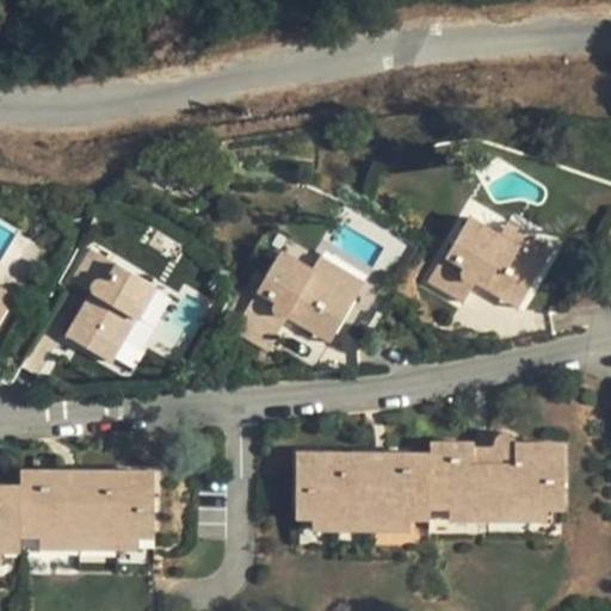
[(468,215),(429,281),(464,302),(476,283),(499,296),(505,285),(524,296),(544,261),(499,234),(468,215)]
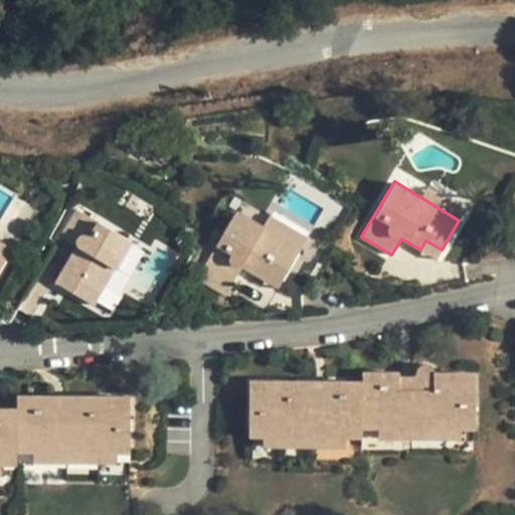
[(420,197),(459,220),(467,208),(427,185),(420,197)]
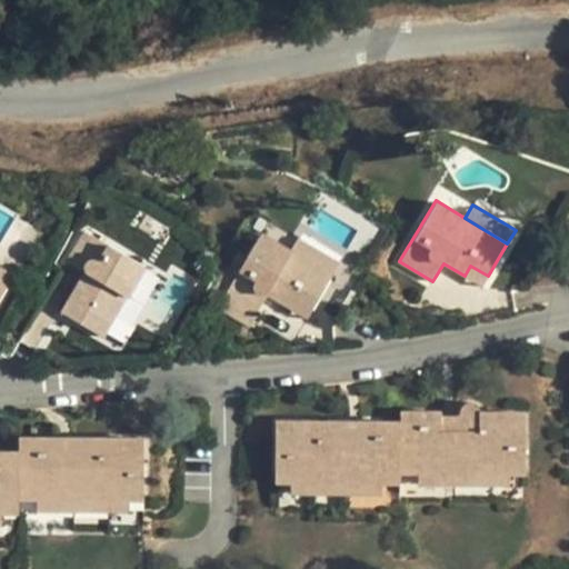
[(86,230),(67,260),(85,271),(70,293),(79,298),(67,316),(103,335),(128,296),(146,265),(86,230)]
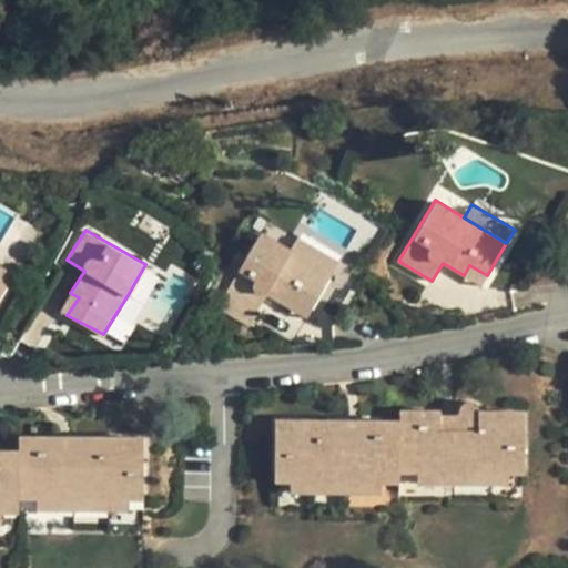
[(261,233),(225,292),(255,311),(267,296),(288,308),(295,298),(311,308),(332,274),(291,250),(261,233)]
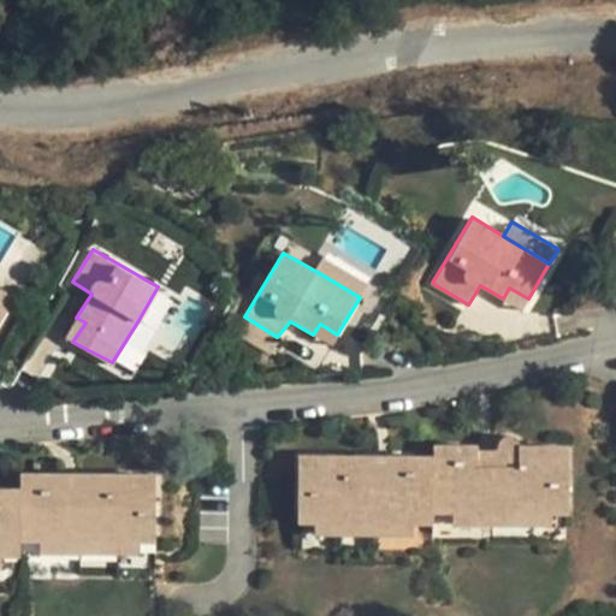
[(315,271),(360,297),(367,284),(324,258),(315,271)]
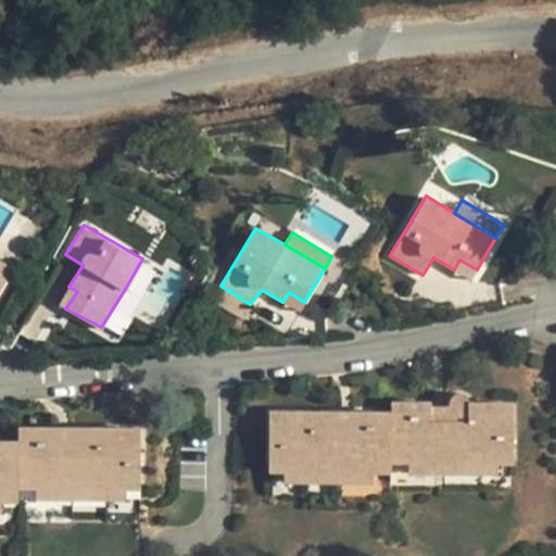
[(470,279),(477,269),(459,260),(454,269),(470,279)]
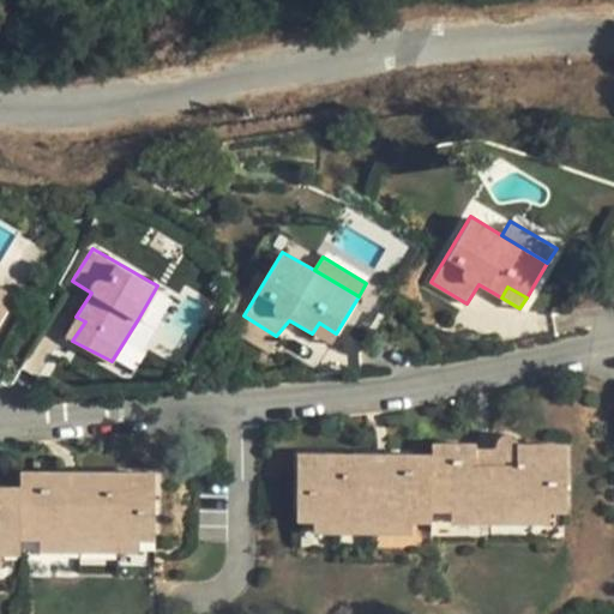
[(0,288),(0,306),(8,311),(16,298),(0,288)]
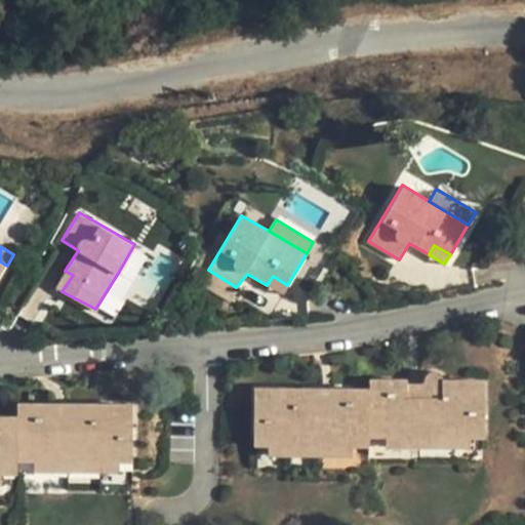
[(55,287),(62,291),(73,275),(65,271),(55,287)]
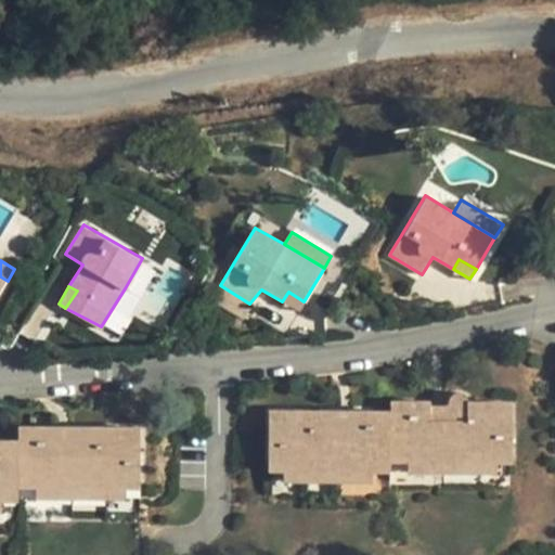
[(125,288),(101,326),(113,334),(137,296),(125,288)]
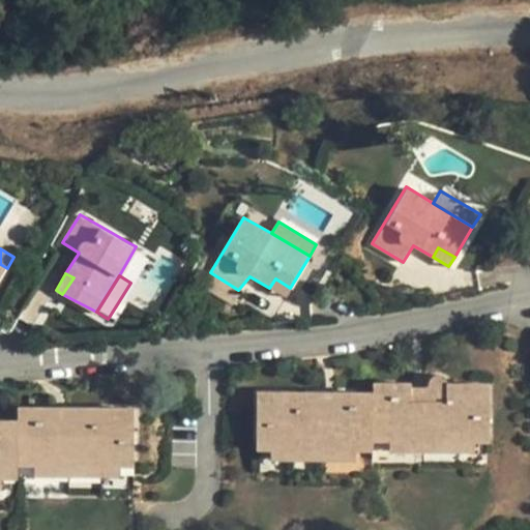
[(275,278),(269,288),(284,297),(290,288),(275,278)]
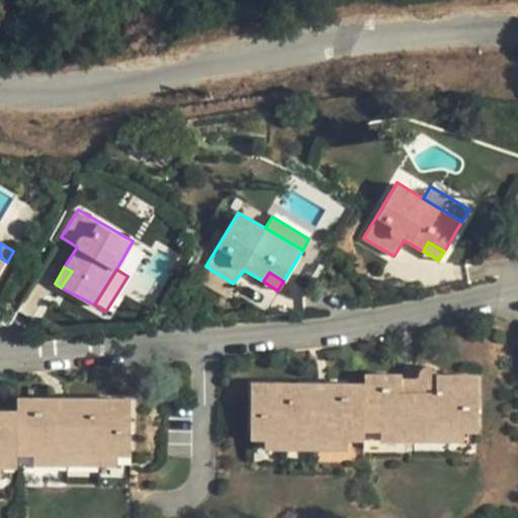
[(402,378),(402,391),(437,390),(437,375),(437,373),(436,369),(432,366),(429,365),(427,365),(424,366),(421,368),(419,370),(420,374),(420,377),(402,378)]
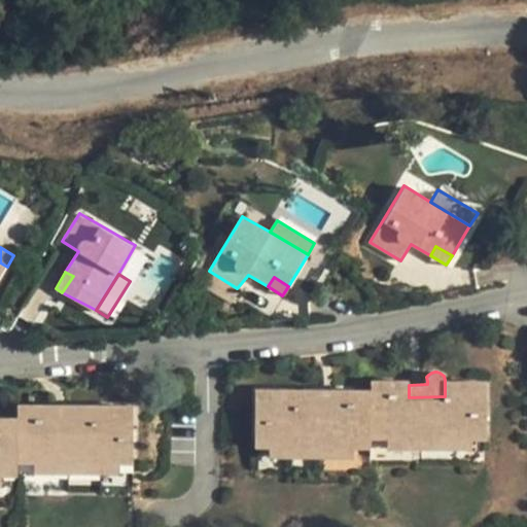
[(254,391),(254,446),(371,446),(372,438),(487,437),(487,382),(445,382),(445,396),(409,397),(409,385),(408,382),(371,382),(371,390),(334,390),(334,407),(297,407),(297,390),(254,391)]
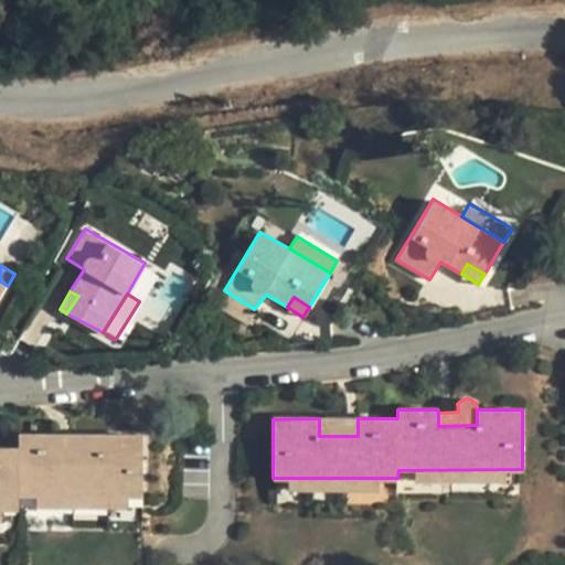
[(358,436),(358,418),(319,418),(319,436),(358,436)]
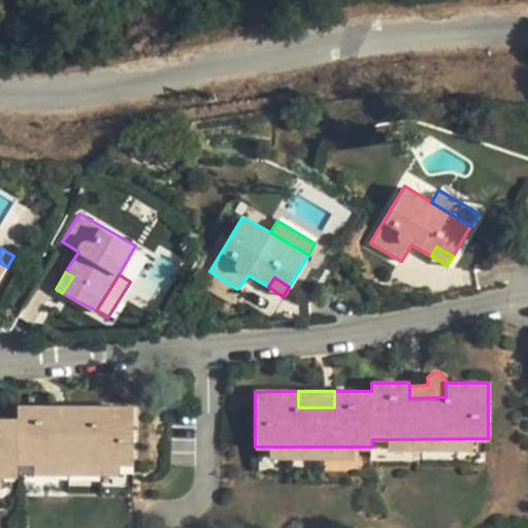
[(0,473),(19,474),(19,461),(134,463),(135,407),(91,407),(91,424),(56,424),(57,407),(18,407),(19,419),(0,419),(0,473)]
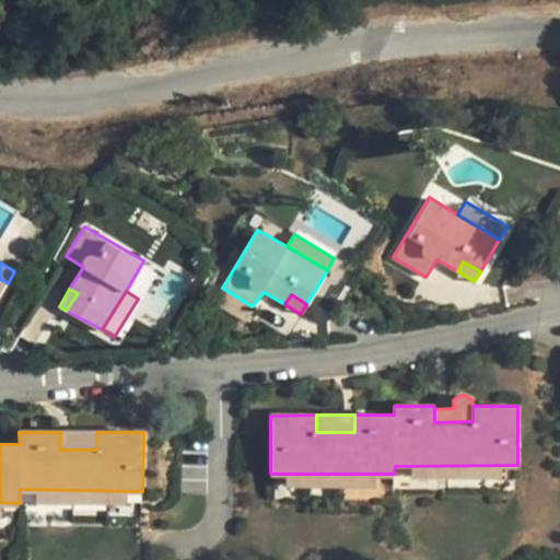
[(60,432),(59,450),(96,450),(96,432),(60,432)]
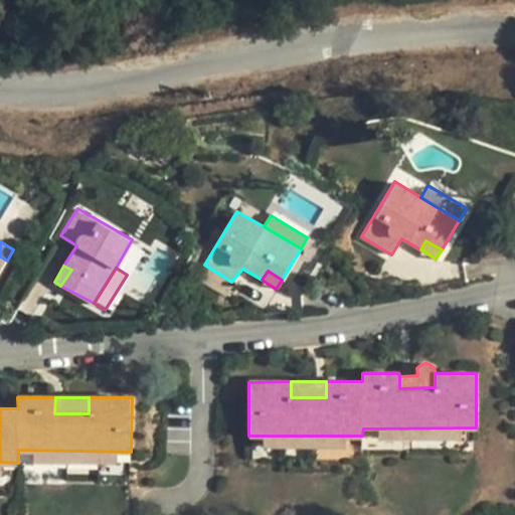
[(23,482),(23,514),(130,514),(131,491),(131,466),(131,456),(24,456),(23,482)]
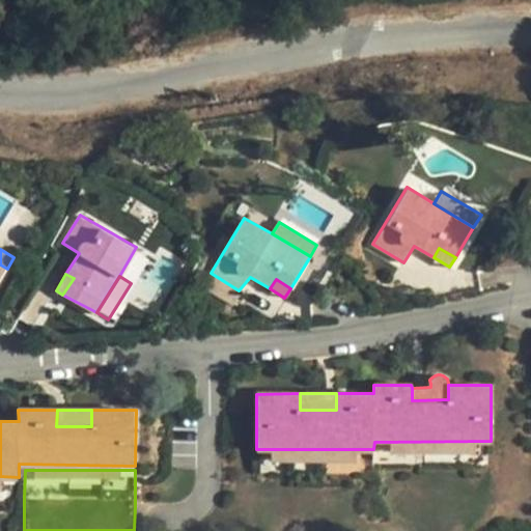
All buildings are outlined.
